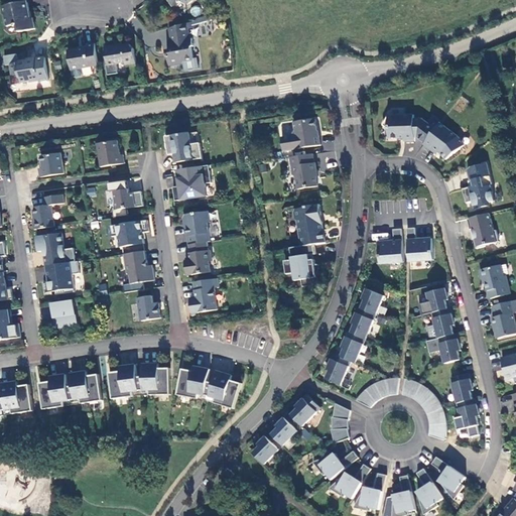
[(34,20),(31,20),(28,2),(2,7),(4,16),(5,16),(7,27),(16,26),(18,27),(19,33),(36,30),(34,20)]
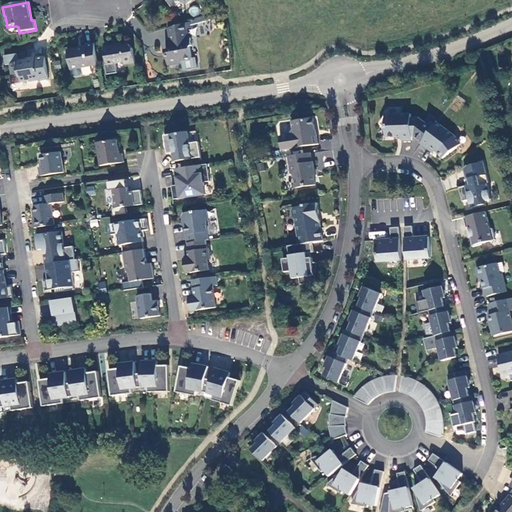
[(197,5),(187,9),(191,17),(201,14),(197,5)]
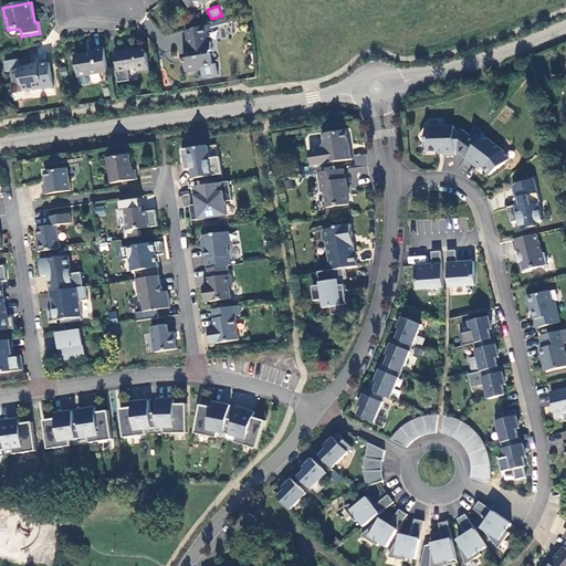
[(209,44),(207,28),(186,33),(189,48),(186,49),(187,58),(185,58),(187,74),(201,72),(205,67),(212,66),(211,55),(212,53),(211,44),(209,44)]
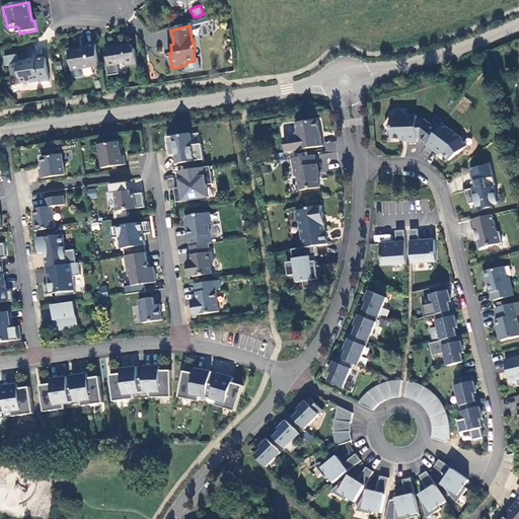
[(73,71),(100,66),(96,45),(88,47),(88,49),(70,52),(73,71)]
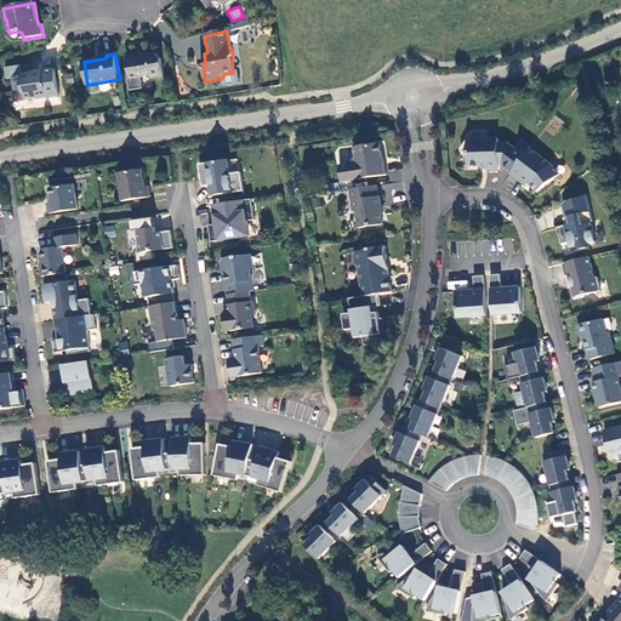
[(143,55),(127,57),(131,80),(135,83),(138,83),(142,79),(142,77),(152,75),(152,78),(166,75),(163,60),(158,53),(146,56),(143,55)]
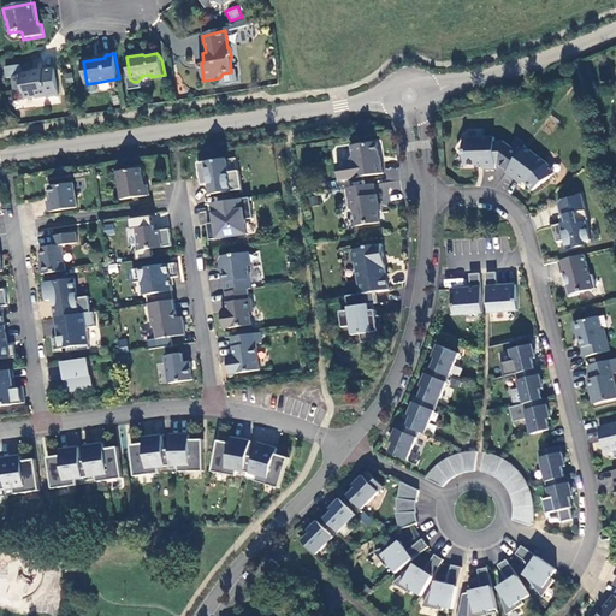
[(59,96),(54,70),(22,75),(22,77),(13,78),(16,90),(23,89),(24,99),(36,98),(39,99),(47,98),(47,99),(59,96)]
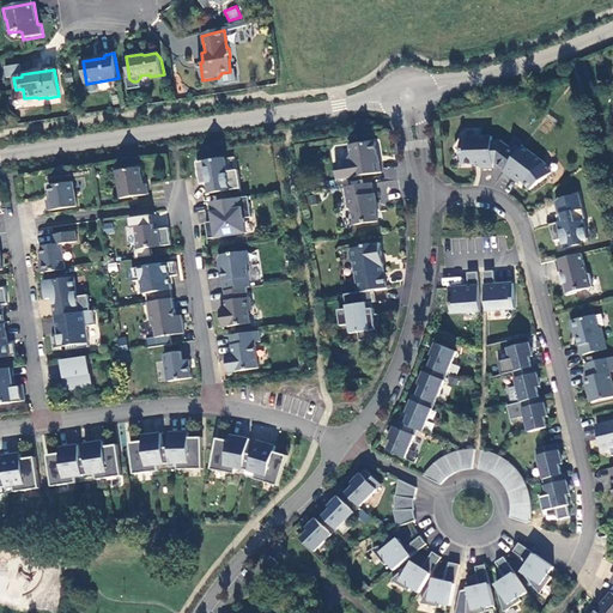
[(503,141),(492,141),(492,137),(462,138),(456,150),(462,153),(463,165),(480,164),(480,168),(493,168),(493,164),(497,163),(505,170),(519,153),(503,141)]
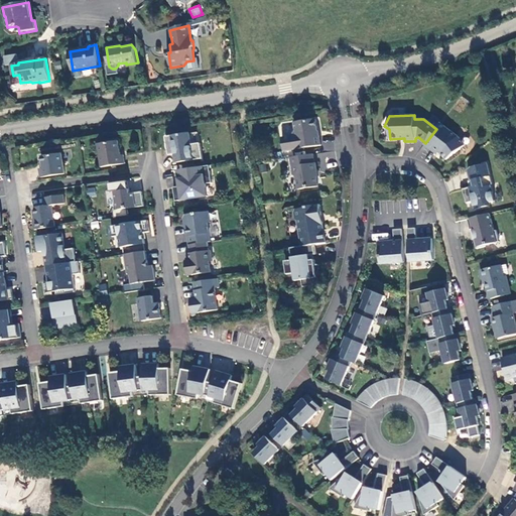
[(321,146),(320,136),(319,136),(316,119),(295,122),(297,132),(293,136),(282,138),(284,151),(321,146)]
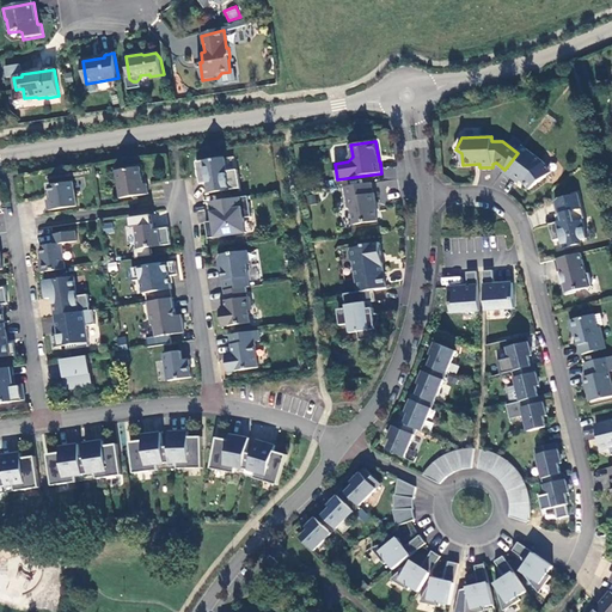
[(522,146),(518,153),(505,170),(503,171),(519,183),(521,181),(524,183),(530,190),(552,172),(544,163),(522,146)]
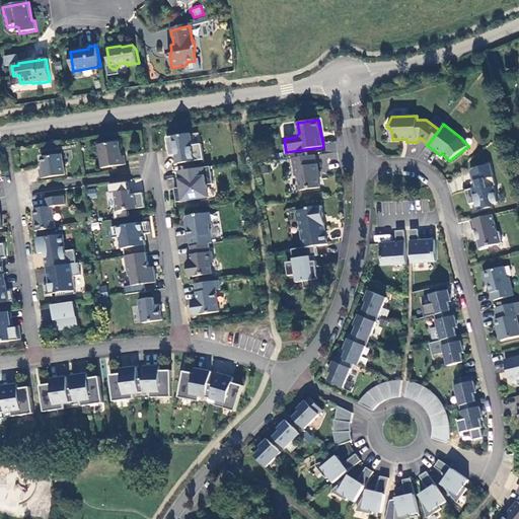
[(192,134),(167,138),(169,151),(172,150),(172,156),(176,155),(177,164),(205,160),(202,144),(193,145),(192,134)]
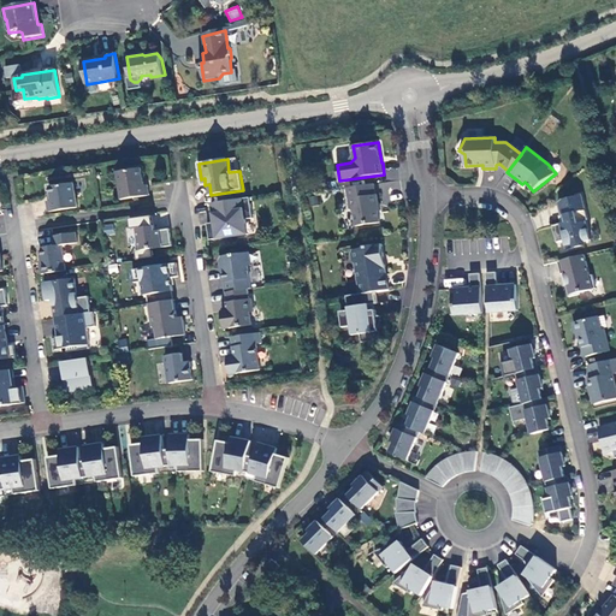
[(117,172),(122,200),(150,195),(149,185),(144,185),(142,169),(117,172)]
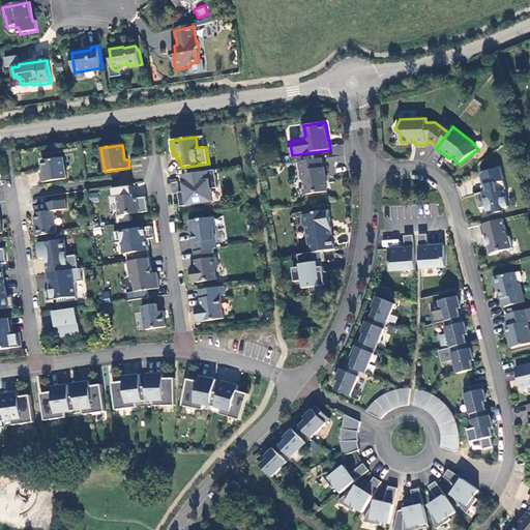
[(331,154),(342,155),(343,146),(332,145),(331,154)]
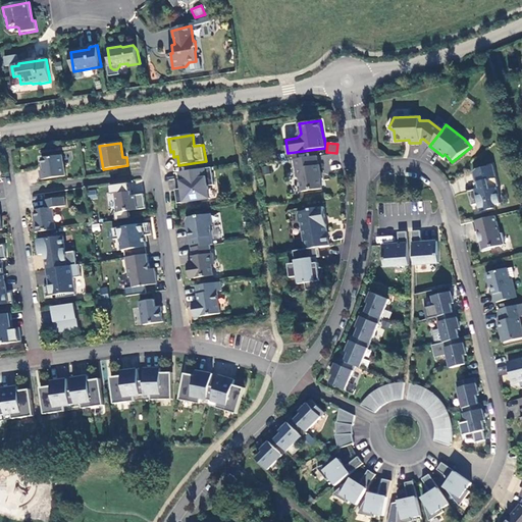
[(62,155),(42,158),(44,170),(41,171),(42,179),(65,176),(62,155)]
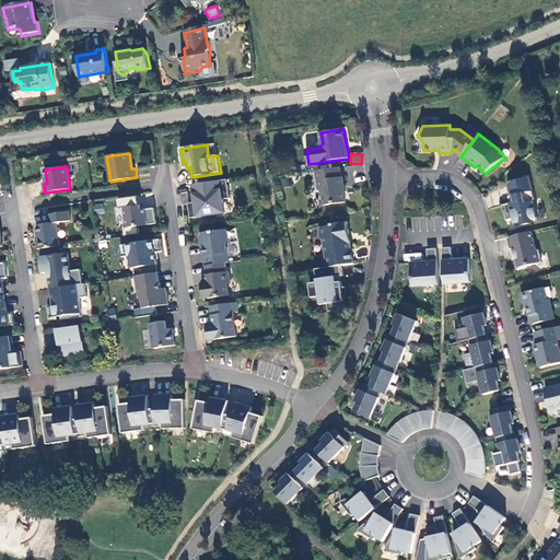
[(341,167),(316,171),(319,190),(322,193),(324,206),(347,202),(343,187),(346,187),(343,177),(342,177),(341,167)]
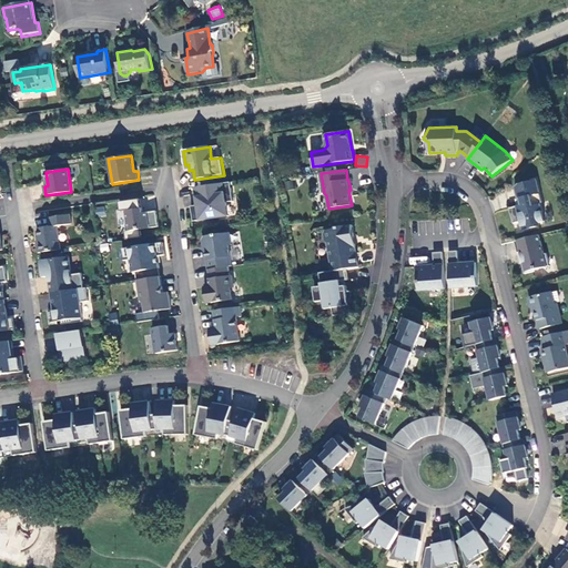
[(537,180),(519,184),(516,188),(518,199),(518,200),(520,199),(523,205),(518,206),(510,209),(514,223),(521,222),(524,231),(537,227),(537,224),(546,222),(541,205),(543,202),(537,180)]
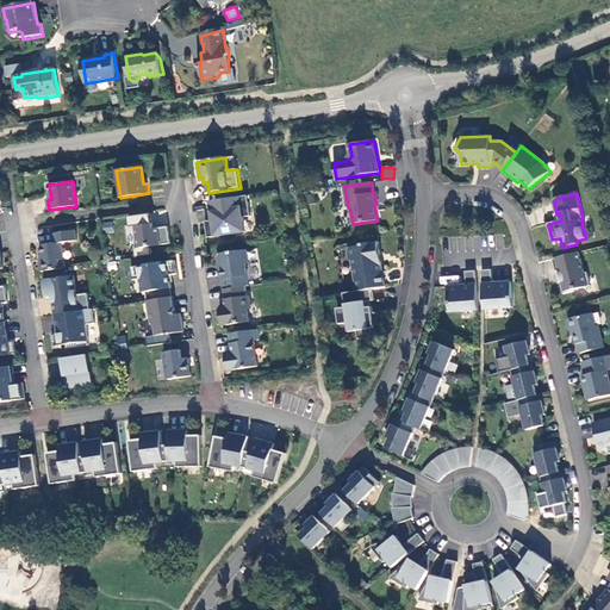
[(216,221),(213,221),(206,222),(209,238),(247,232),(244,217),(251,217),(248,195),(210,201),(212,215),(215,215),(216,221)]
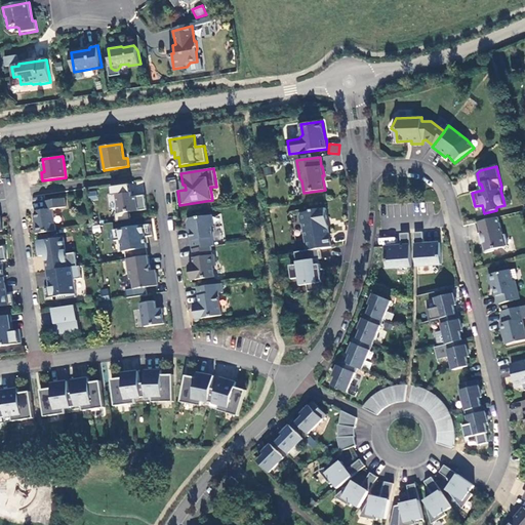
[(116,187),(120,213),(148,209),(146,195),(132,197),(130,185),(116,187)]
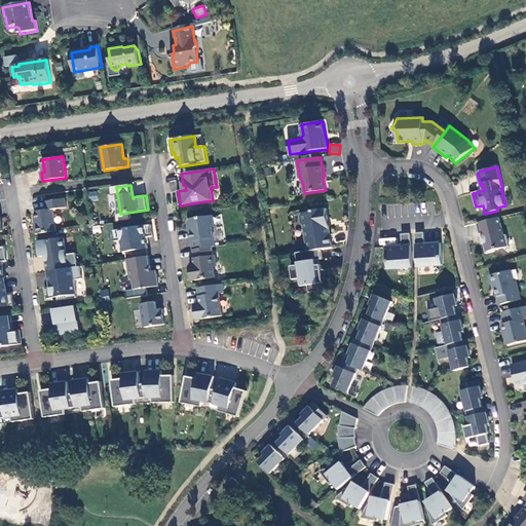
[(88,191),(88,199),(97,199),(97,191),(88,191)]
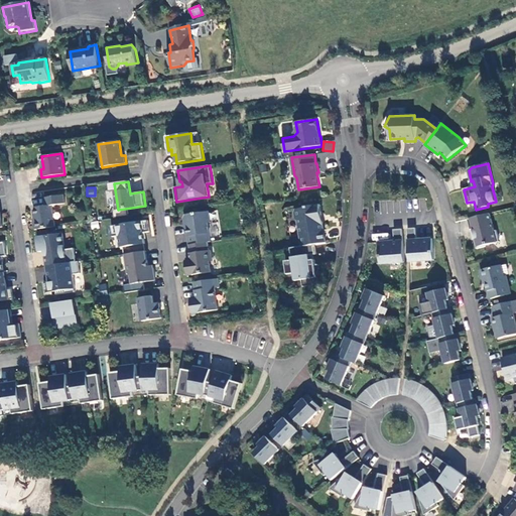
[(52,206),(66,204),(65,195),(44,198),(45,207),(36,208),(33,212),(35,222),(34,223),(35,230),(55,227),(52,206)]
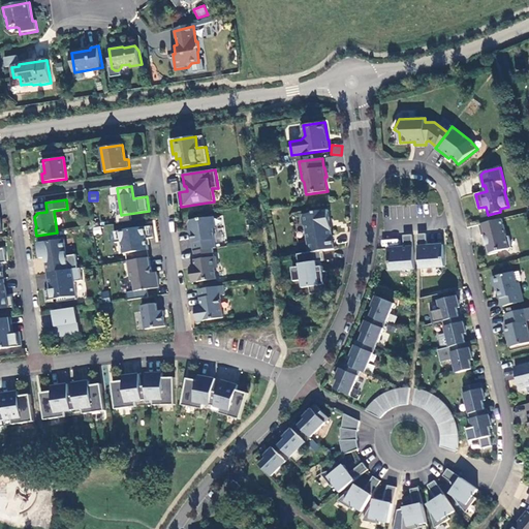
[(310,253),(322,251),(335,249),(332,227),(330,226),(329,221),(331,221),(329,210),(314,212),(312,214),(304,215),(303,218),(304,224),(306,226),(310,253)]
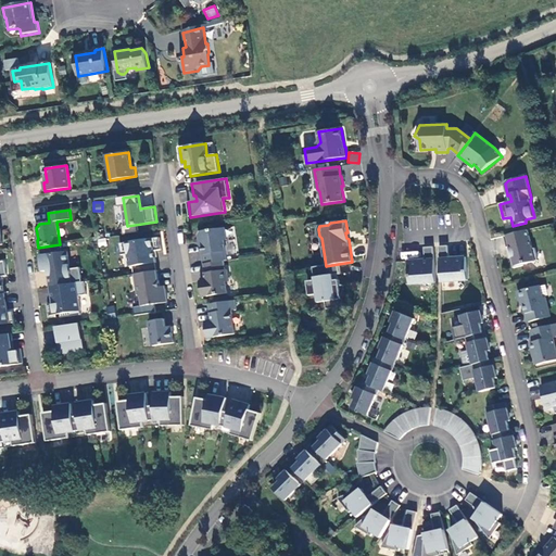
[(226,228),(200,231),(199,235),(200,242),(202,242),(204,254),(202,254),(203,264),(204,264),(224,261),(228,261),(225,241),(227,240),(226,228)]
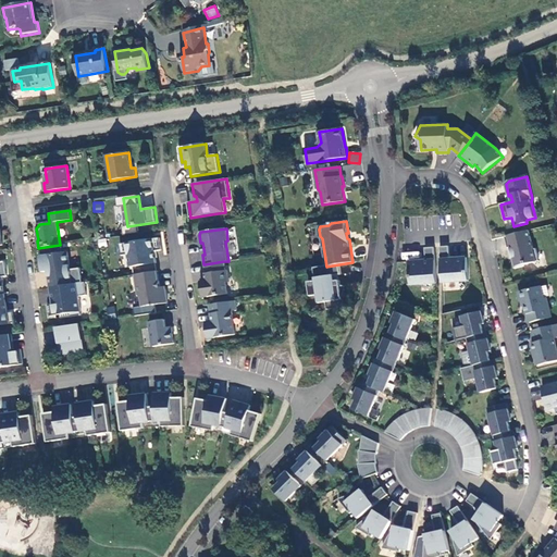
[(529,231),(506,236),(508,248),(511,248),(514,259),(512,259),(515,269),(524,267),(524,265),(540,261),(536,249),(534,249),(529,231)]
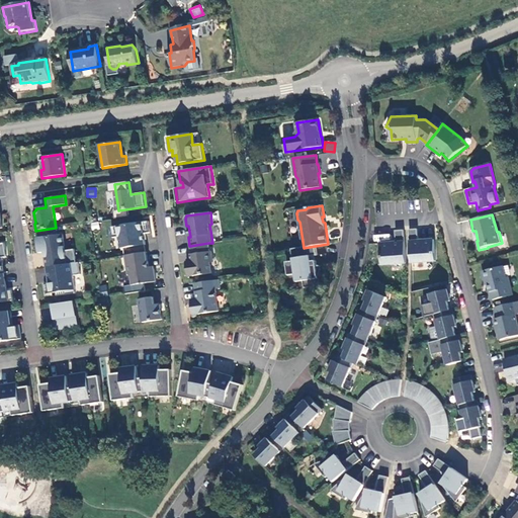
[(124,248),(125,256),(133,255),(132,247),(146,245),(145,234),(151,233),(150,222),(112,228),(113,238),(119,237),(121,249),(124,248)]
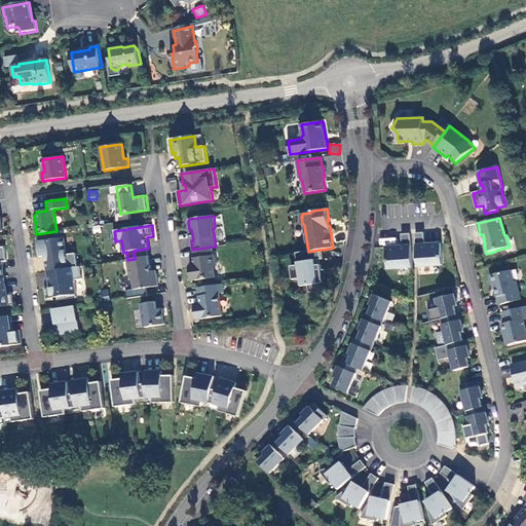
[(388,269),(413,267),(411,233),(402,234),(403,246),(386,248),(388,269)]
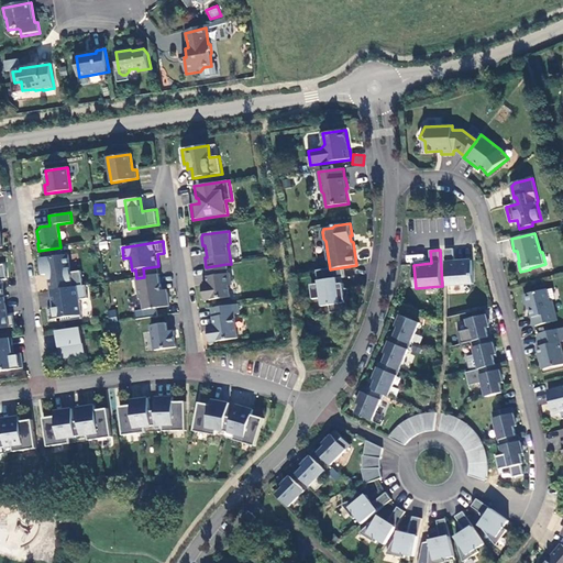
[(445,250),(448,286),(474,284),(473,261),(455,262),(454,250),(445,250)]
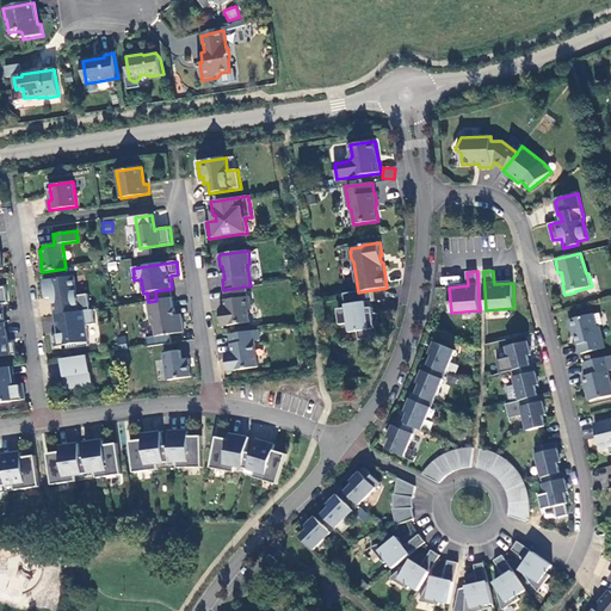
[(56,315),(91,310),(88,294),(78,296),(75,277),(44,281),(47,298),(53,297),(56,315)]
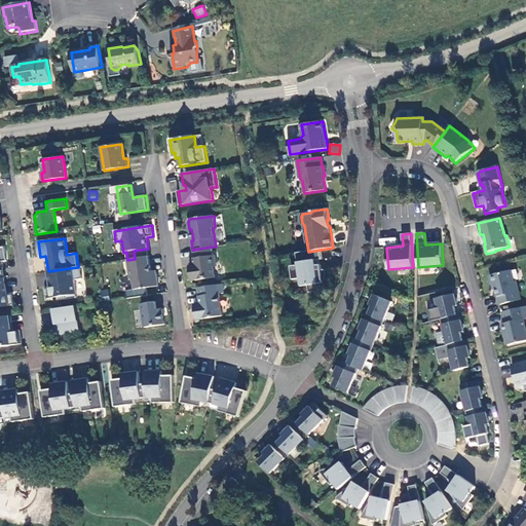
[(193,250),(195,265),(190,266),(192,282),(216,277),(214,267),(217,267),(216,255),(214,256),(212,247),(193,250)]
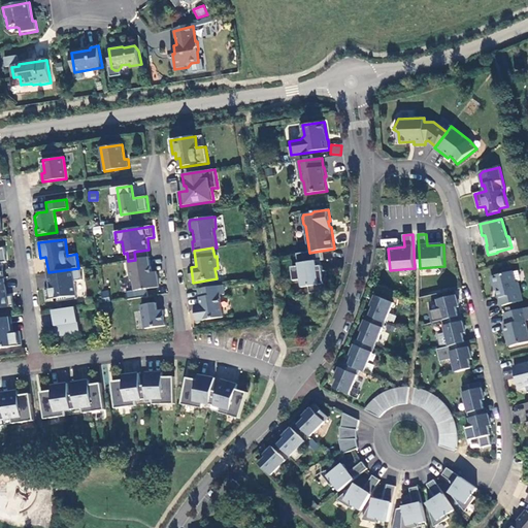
[(149,250),(134,252),(135,260),(150,257),(149,250)]
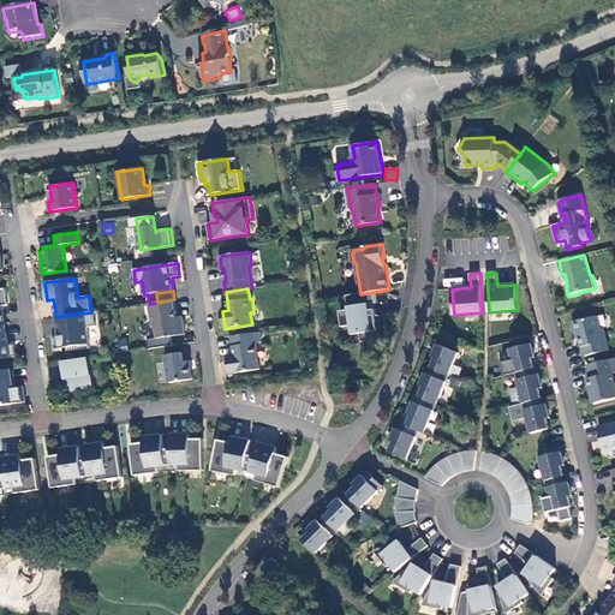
[(383,316),(377,316),(376,316),(376,310),(370,311),(370,304),(375,304),(377,303),(375,292),(360,294),(347,296),(350,310),(341,311),(344,328),(352,326),(353,335),(360,334),(362,342),(376,340),(375,332),(378,330),(383,316)]
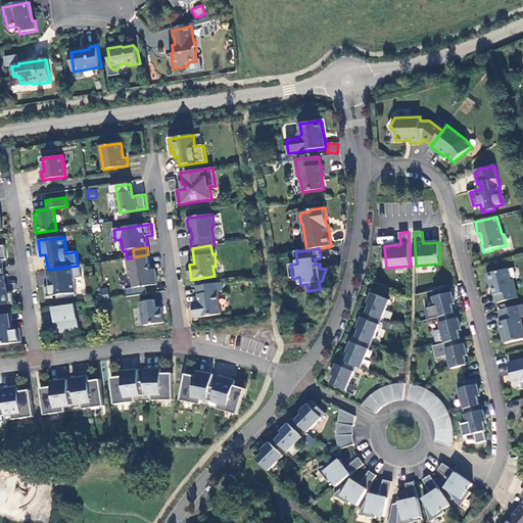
[(158,284),(156,272),(151,273),(148,254),(134,257),(127,258),(130,277),(133,279),(134,288),(158,284)]
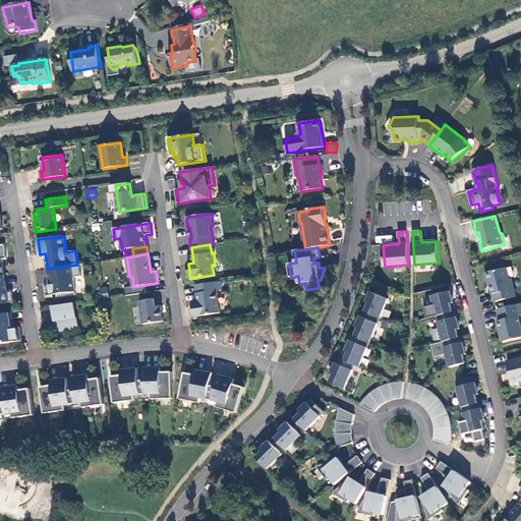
[(80,264),(77,265),(48,269),(50,284),(45,285),(46,296),(57,294),(58,298),(76,295),(74,277),(81,276),(80,264)]
